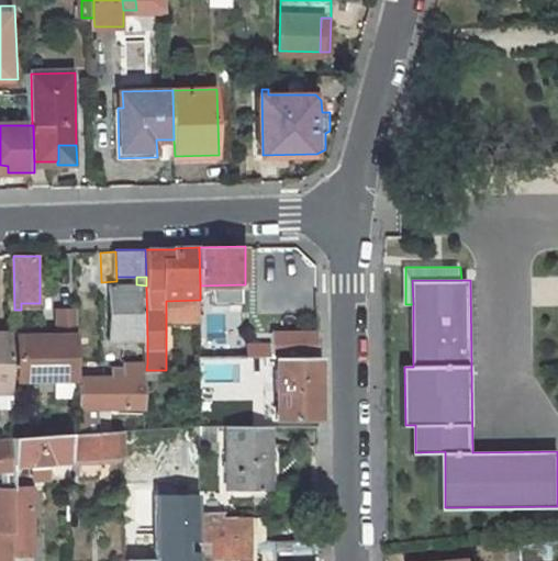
[(136,284),(113,284),(114,340),(147,340),(146,285),(136,284)]
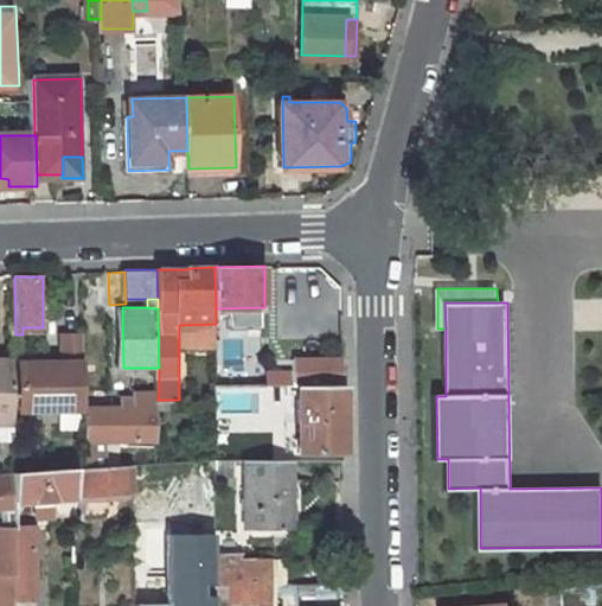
[(216,324),(179,325),(179,346),(217,345),(216,324)]
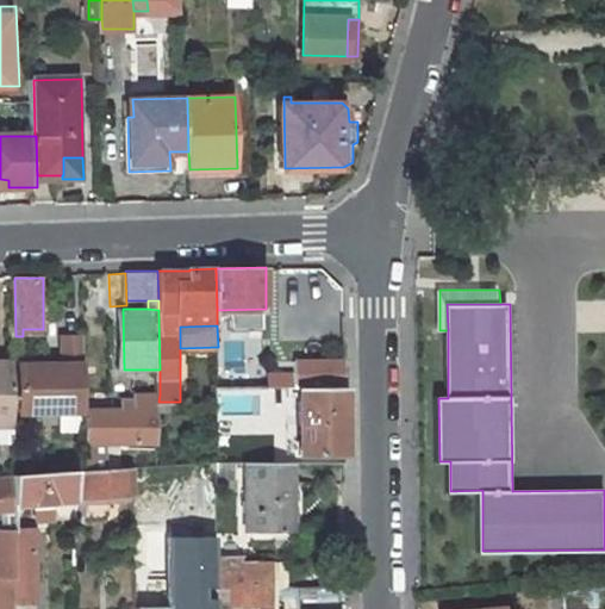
[(66,362),(22,364),(22,411),(87,410),(87,409),(86,335),(64,335),(66,362)]
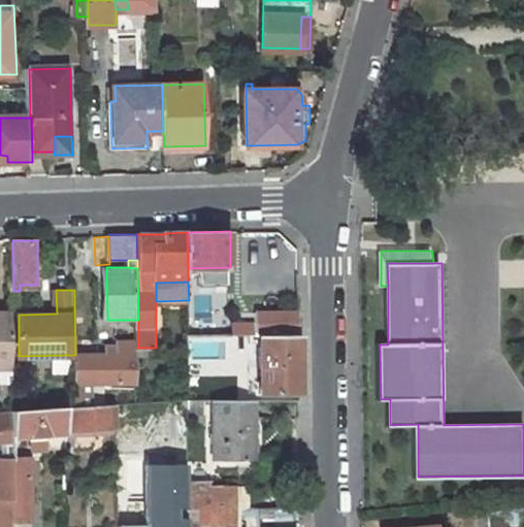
[(13,311),(0,310),(0,381),(13,381),(13,311)]
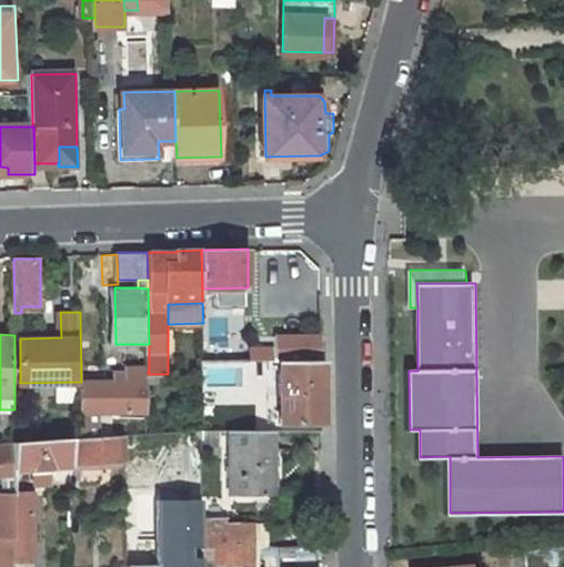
[(245,360),(324,360),(324,334),(278,334),(278,346),(242,347),(242,360),(245,360)]
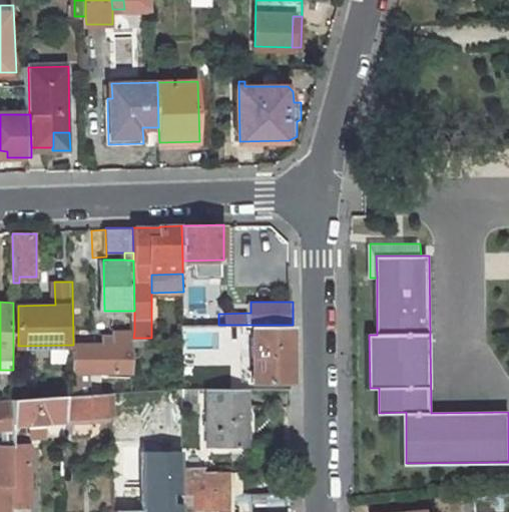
[(218,325),(184,326),(184,336),(221,335),(221,325),(218,325)]
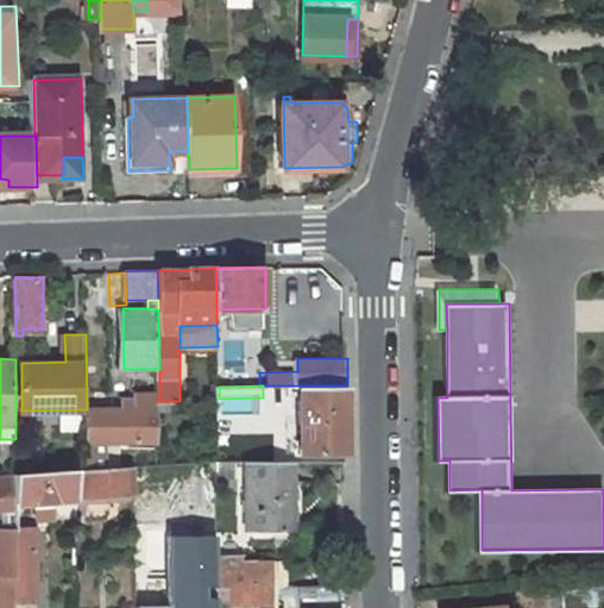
[(347,386),(263,386),(263,397),(297,397),(297,399),(302,400),(302,452),(348,452),(347,386)]
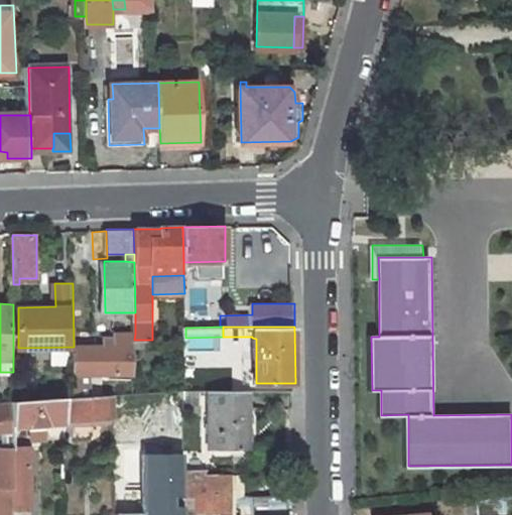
[(74,347),(74,397),(84,396),(83,372),(136,372),(135,340),(134,340),(135,334),(116,334),(116,340),(116,347),(105,346),(74,346),(74,347)]
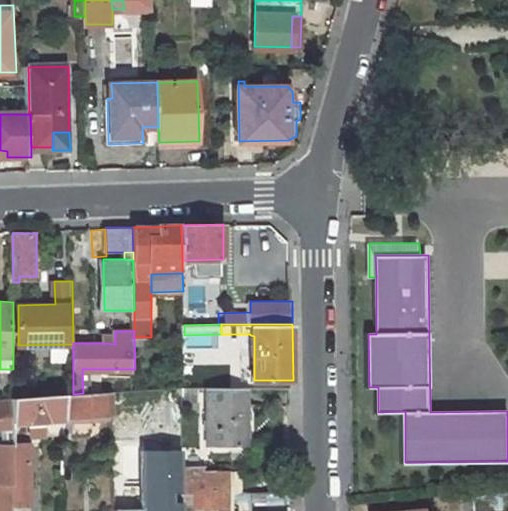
[(186,387),(161,389),(162,407),(185,405),(185,401),(186,387)]
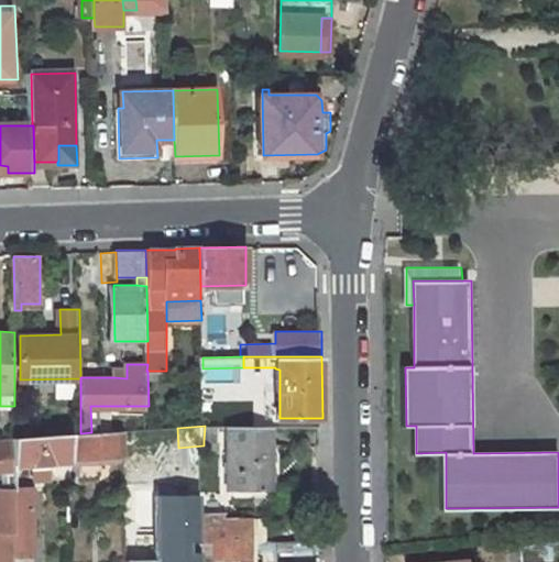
[(221,426),(205,426),(204,441),(221,441),(221,426)]
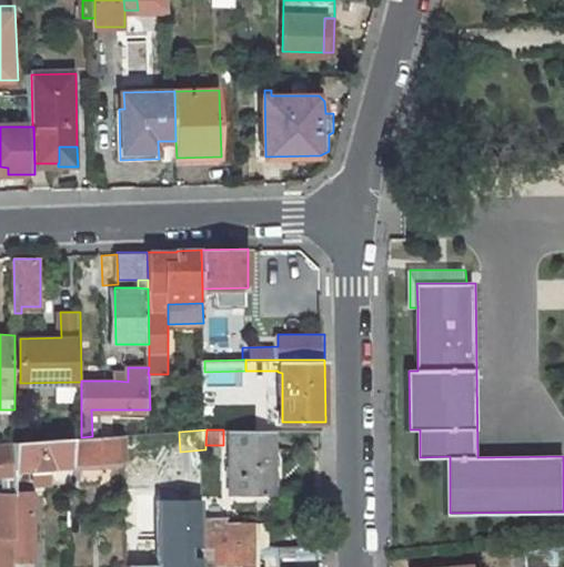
[(277,429),(232,429),(233,492),(277,492),(277,429)]
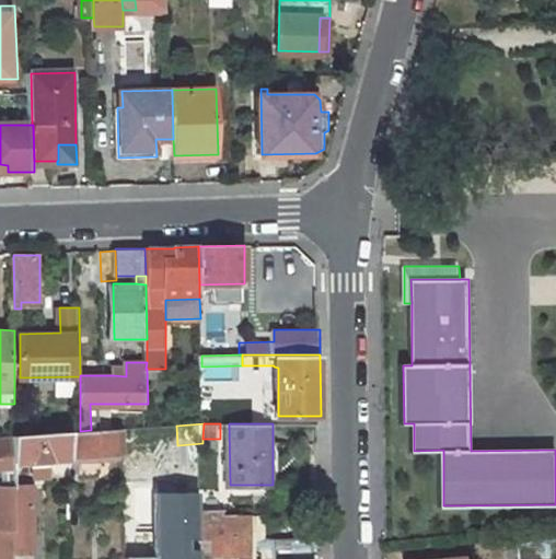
[(80,431),(72,431),(72,472),(79,472),(80,456),(126,454),(125,428),(91,430),(80,431)]
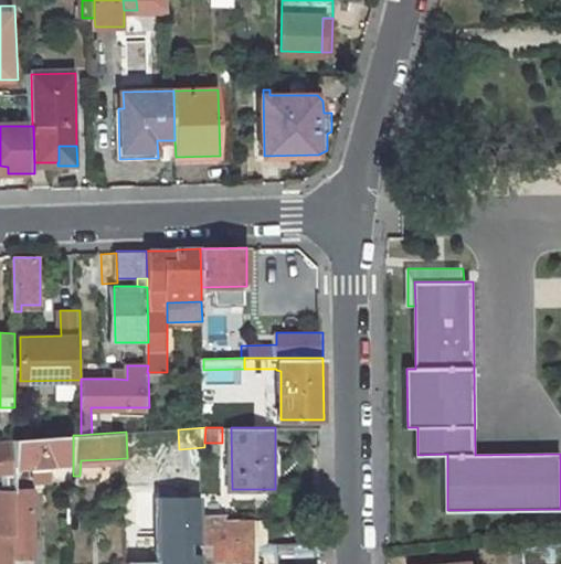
[(17,448),(17,465),(18,465),(53,461),(54,478),(73,476),(73,435),(16,440),(17,448)]
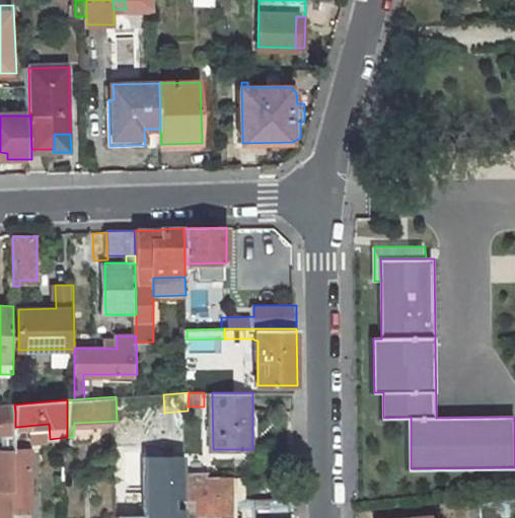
[(14,403),(0,404),(0,413),(15,412),(14,404),(14,403)]
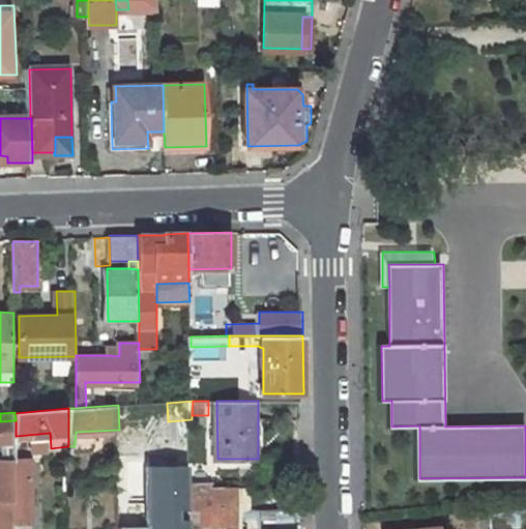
[(16,420),(0,421),(0,443),(4,443),(4,460),(0,460),(0,499),(16,500),(16,478),(16,459),(18,459),(17,436),(16,436),(16,420)]
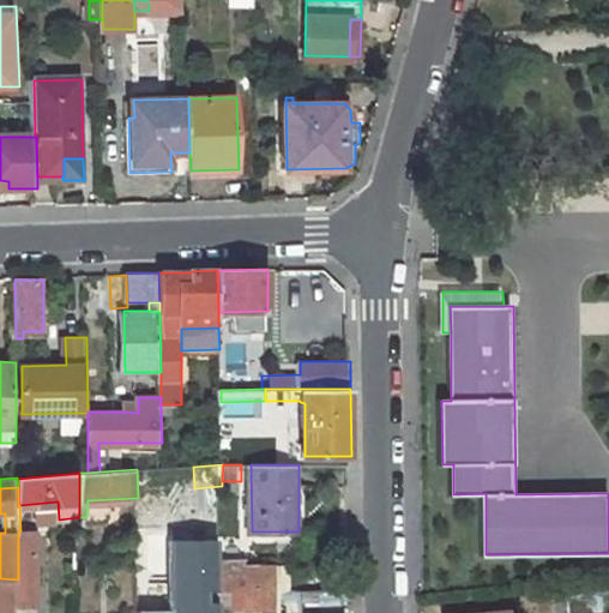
[(20,532),(18,532),(18,554),(38,554),(38,530),(20,532)]
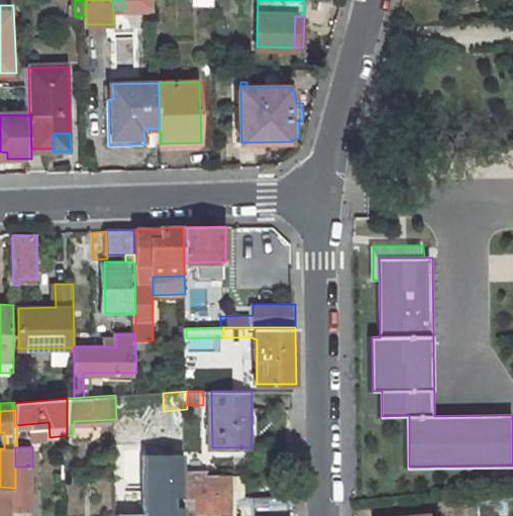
[(139,456),(139,495),(187,495),(187,470),(187,456),(139,456)]
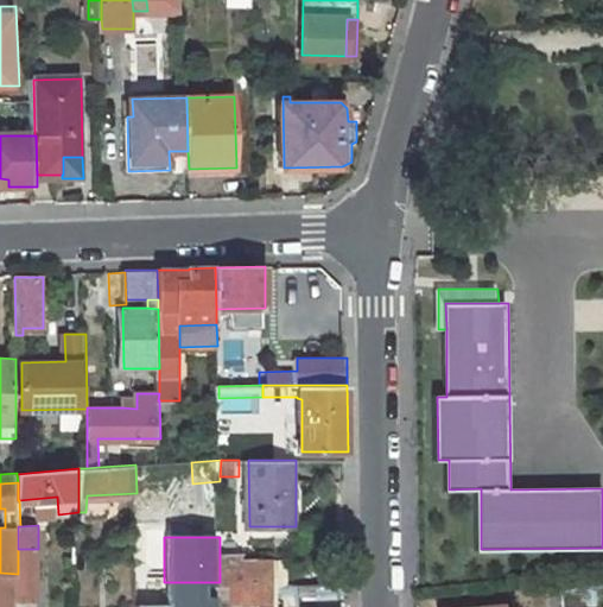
[(37,606),(38,549),(18,549),(18,574),(18,606),(37,606)]
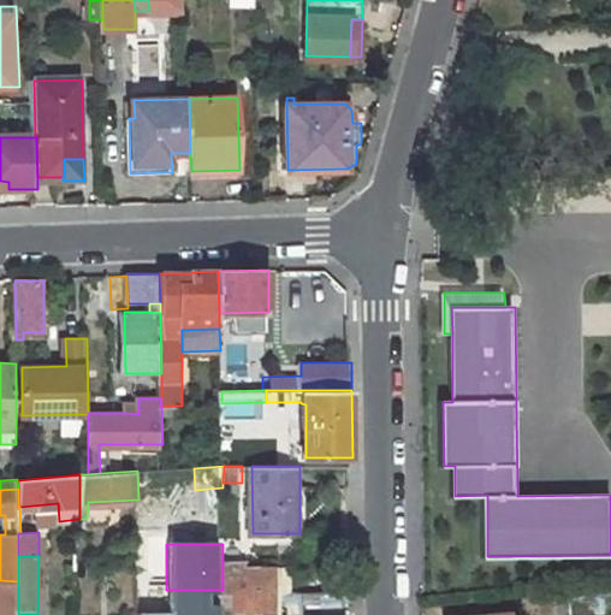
[(223,590),(223,613),(276,611),(276,566),(248,566),(248,560),(223,560),(223,590)]
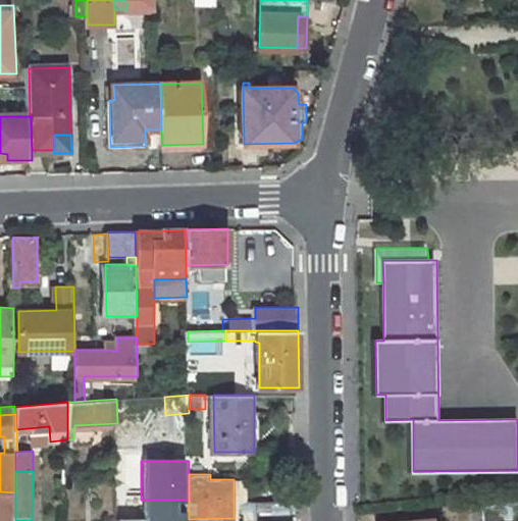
[(300,501),(249,503),(249,520),(295,520),(300,520),(300,501)]
